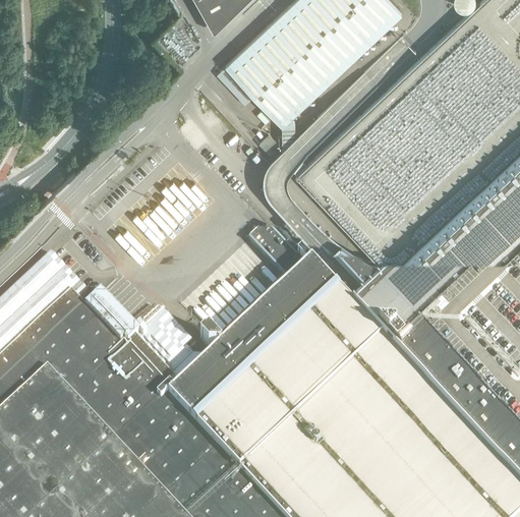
[(519,516),(519,0),(482,0),(484,1),(305,169),(296,178),(295,179),(388,278),(377,289),(352,311),(300,256),(296,261),(296,262),(265,228),(246,244),(288,288),(221,351),(212,343),(212,342),(208,337),(204,340),(199,344),(207,352),(203,356),(198,360),(191,358),(185,351),(192,345),(164,314),(141,335),(138,332),(134,336),(100,298),(84,312),(78,305),(87,298),(50,259),(0,304),(0,516),(519,516)]
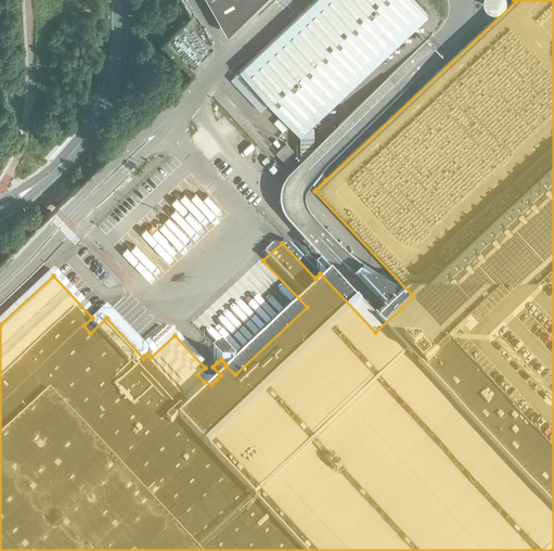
[(228,38),(236,30),(267,0),(204,0),(226,38),(227,38),(228,38)]
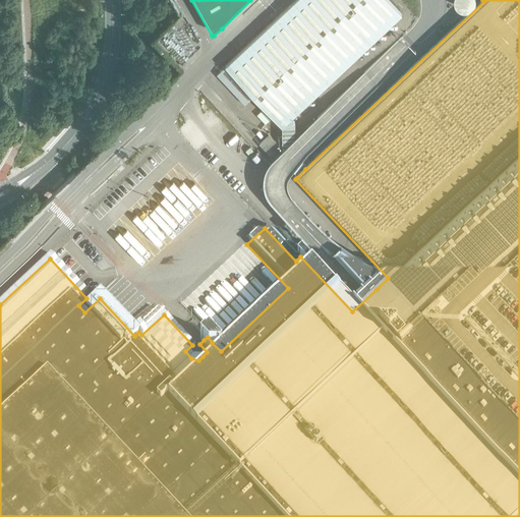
[(293,157),(293,141),(293,125),(290,122),(400,18),(383,0),(298,0),(224,70),(281,130),(281,162),(296,178),(305,169),(293,157)]
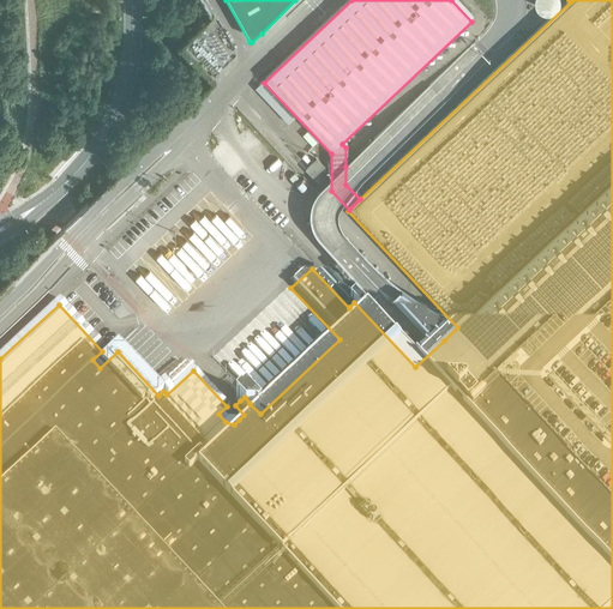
[(533,0),(533,1),(533,2),(534,4),(534,5),(534,6),(535,7),(536,8),(536,10),(538,11),(539,12),(540,12),(541,13),(544,13),(545,14),(546,14),(547,14),(550,13),(552,13),(553,12),(554,11),(556,10),(557,8),(558,7),(558,6),(558,5),(559,2),(559,1),(559,0),(558,0),(533,0)]
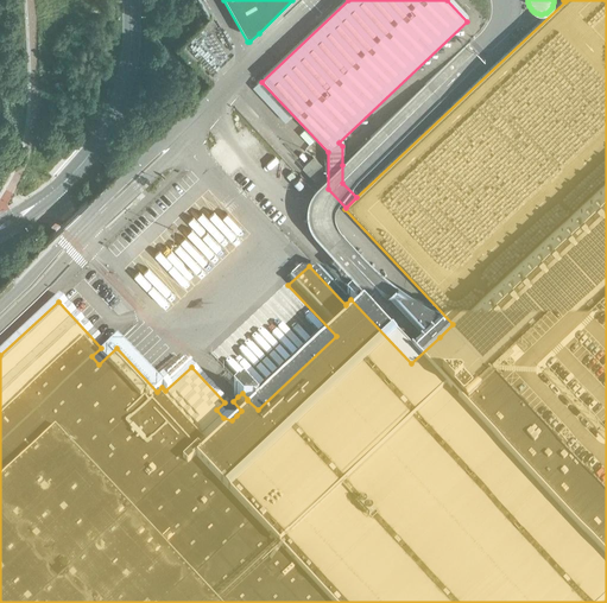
[(315,185),(326,176),(313,162),(302,171),(315,185)]
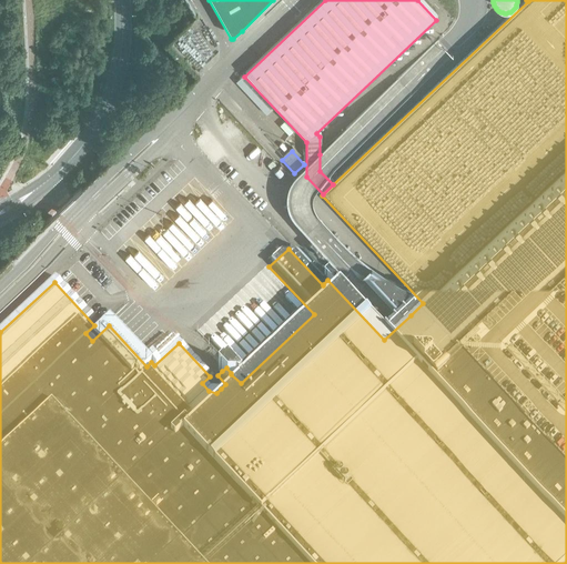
[(277,181),(285,174),(280,170),(273,175),(277,181)]
